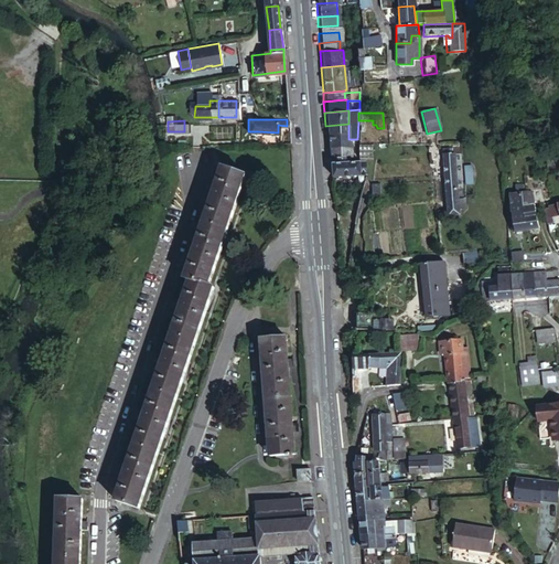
[(326,140),(348,139),(348,130),(326,132),(326,140)]
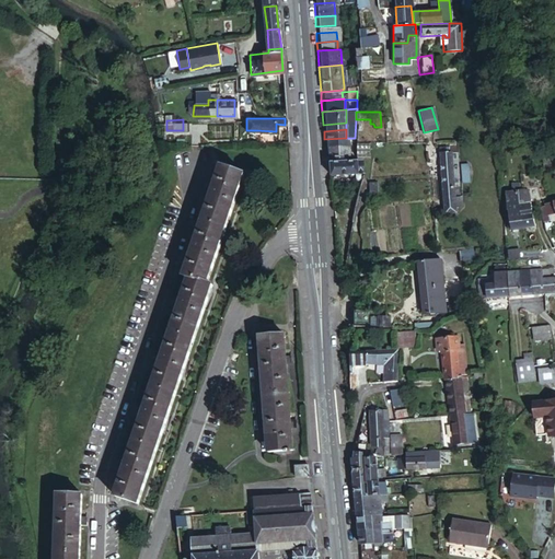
[(324,139),(325,156),(346,155),(346,138),(324,139)]
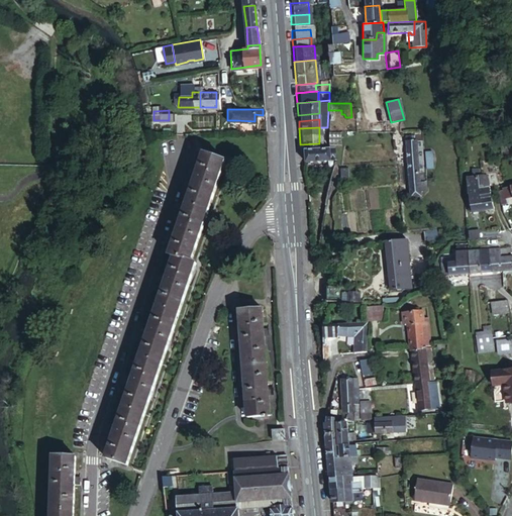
[(404,139),(407,182),(418,181),(414,139),(404,139)]
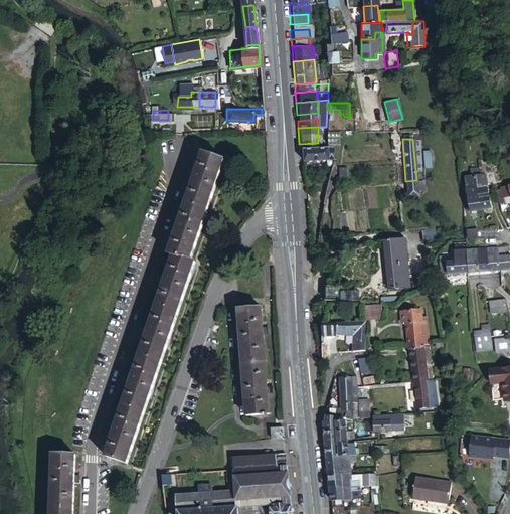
[(329,158),(333,158),(332,145),(325,146),(300,147),(300,160),(322,159),(329,158)]
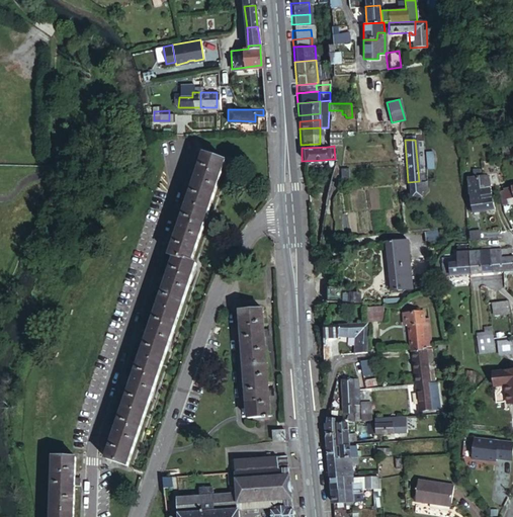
[(433,151),(424,152),(426,167),(434,166),(433,151)]
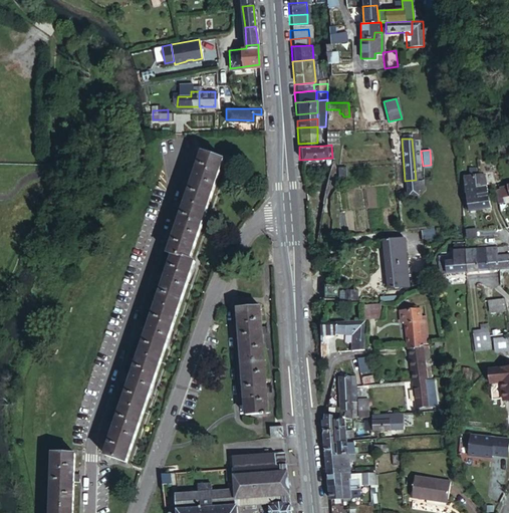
[(166,252),(171,254),(187,259),(222,158),(201,151),(166,252)]
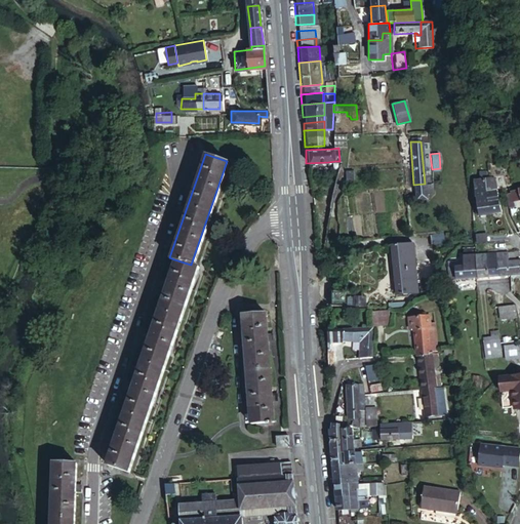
[(489,176),(481,177),(483,186),(487,212),(498,210),(492,177),(489,176)]
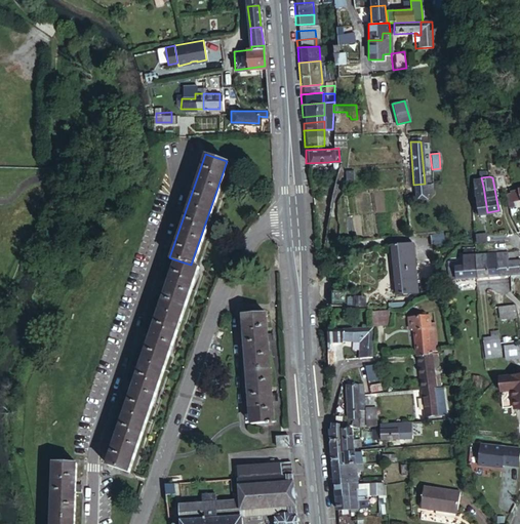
[(483,186),(481,177),(475,179),(470,180),(472,194),(470,195),(473,214),(477,214),(473,188),(483,186)]
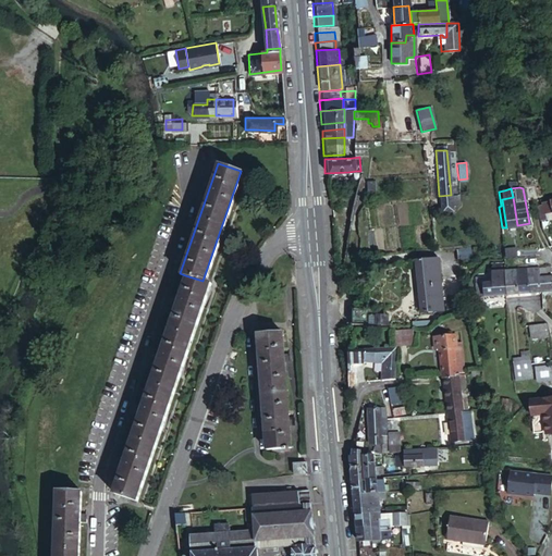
[(451,195),(439,196),(442,211),(452,211),(452,206),(451,195)]
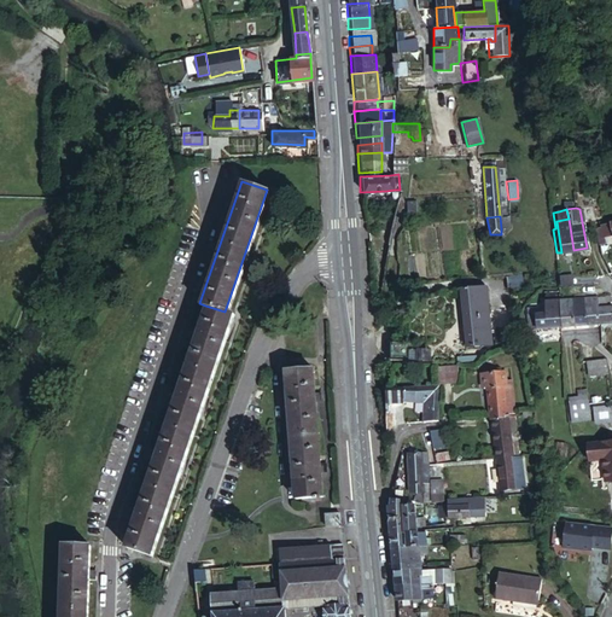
[(557,221),(561,252),(573,250),(569,219),(557,221)]
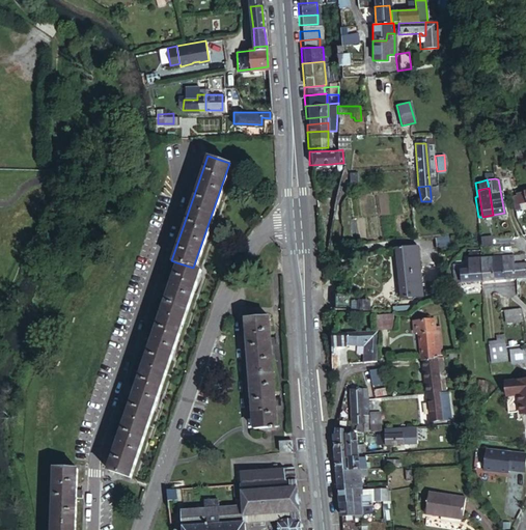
[(525,189),(514,192),(515,195),(510,195),(513,207),(517,206),(516,201),(524,200),(525,202),(525,189)]
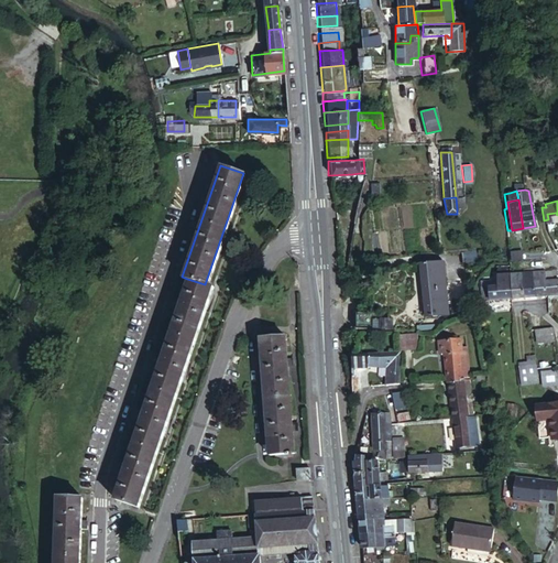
[(482,246),(483,257),(503,255),(502,244),(482,246)]
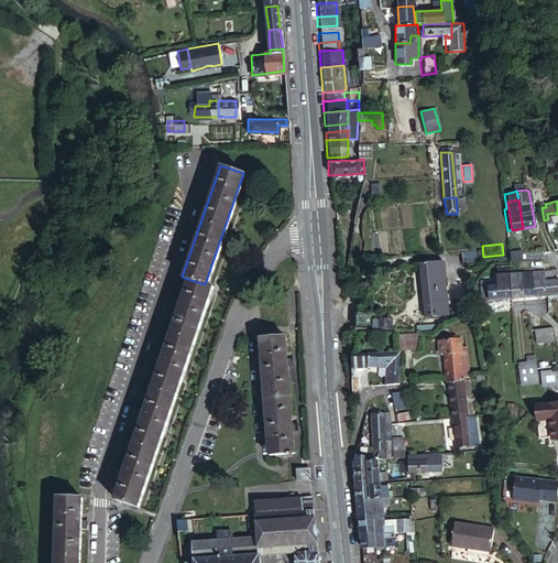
[(509,249),(510,258),(521,257),(520,249),(509,249)]
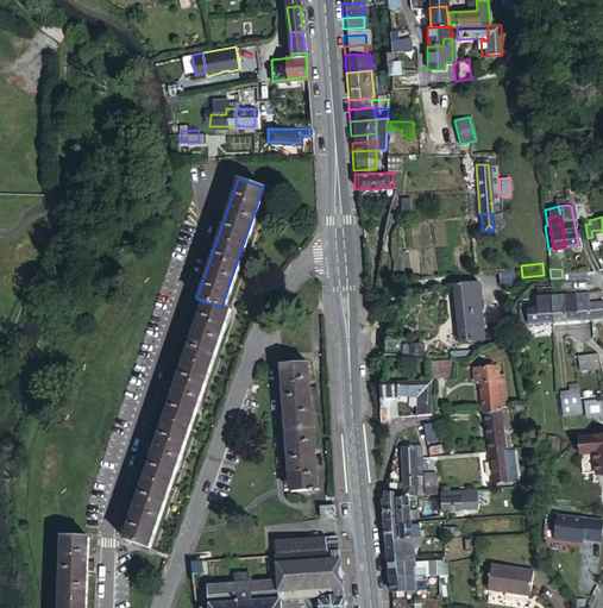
[(468,295),(476,294),(475,280),(450,282),(451,296),(468,295)]
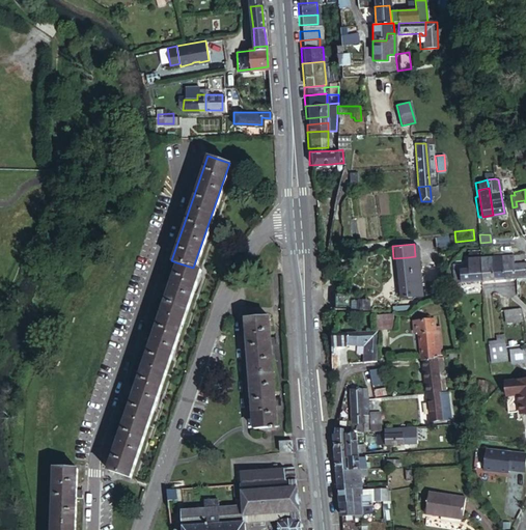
[(468,256),(478,255),(478,247),(467,248),(468,256)]
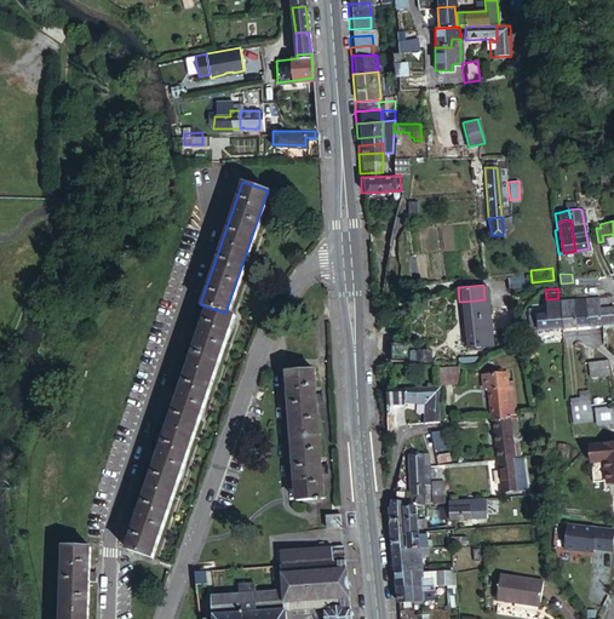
[(604,293),(596,294),(598,322),(613,320),(613,314),(613,304),(607,305),(604,293)]
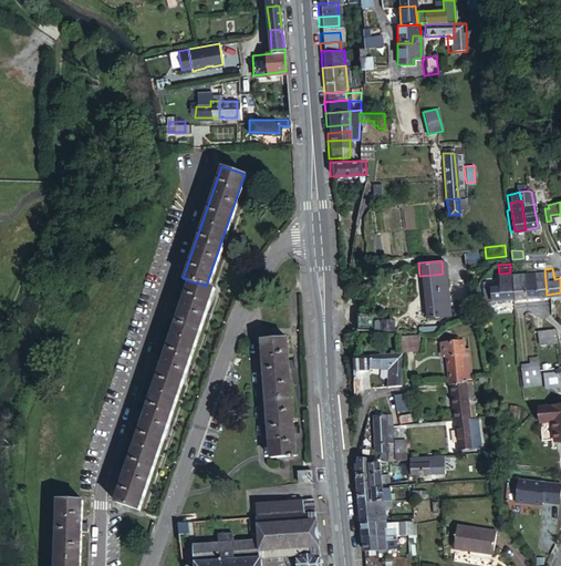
[(544,269),(534,270),(537,296),(547,295),(544,269)]
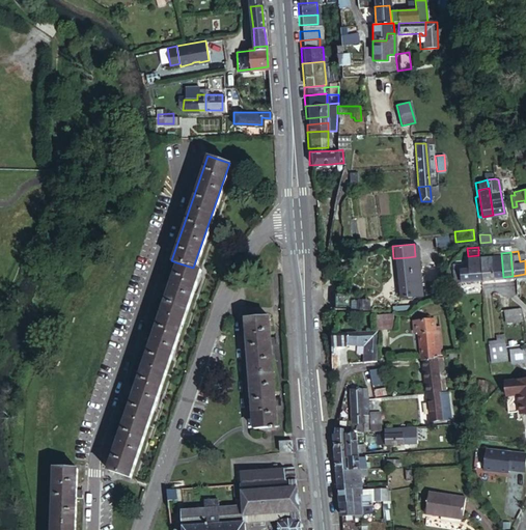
[(501,253),(491,254),(492,278),(503,277),(501,253)]
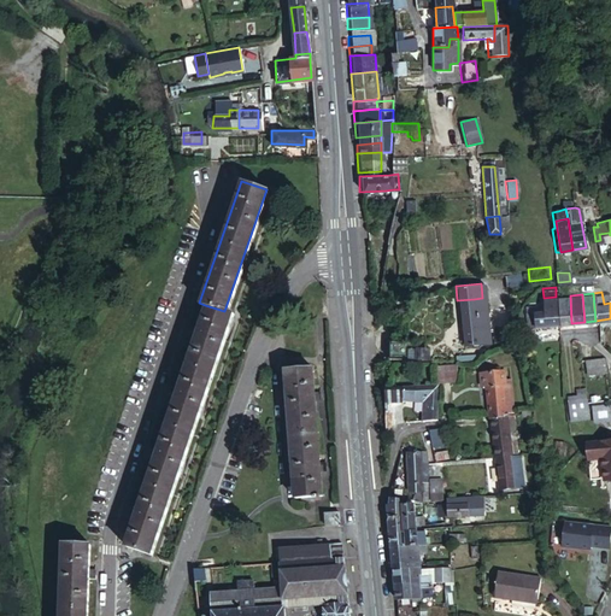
[(570,295),(556,297),(558,323),(571,323),(570,295)]
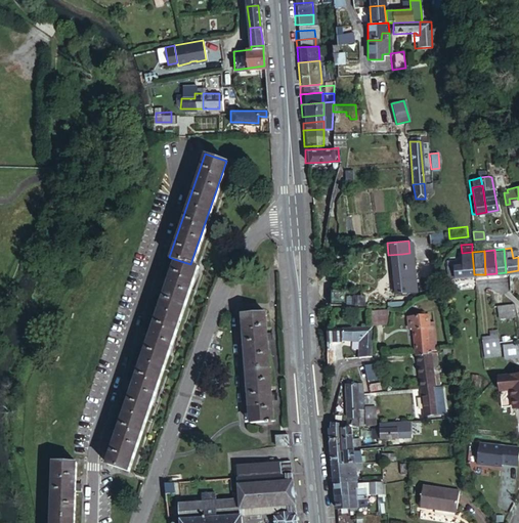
[(474,274),(472,252),(462,253),(462,263),(445,264),(446,277),(474,274)]
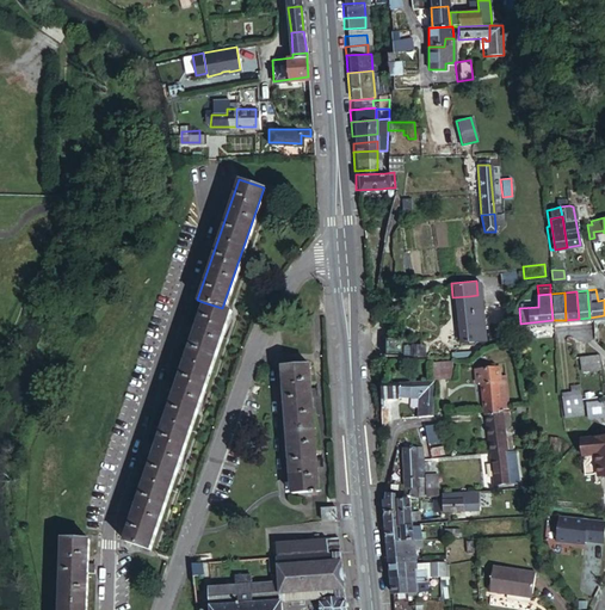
[(479,309),(477,295),(469,296),(452,297),(454,312),(476,310),(479,309)]
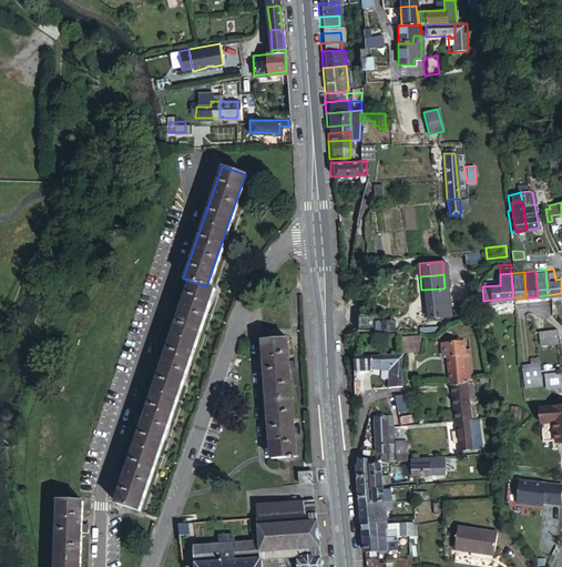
[(206,286),(188,281),(187,286),(113,499),(136,508),(213,289),(206,286)]
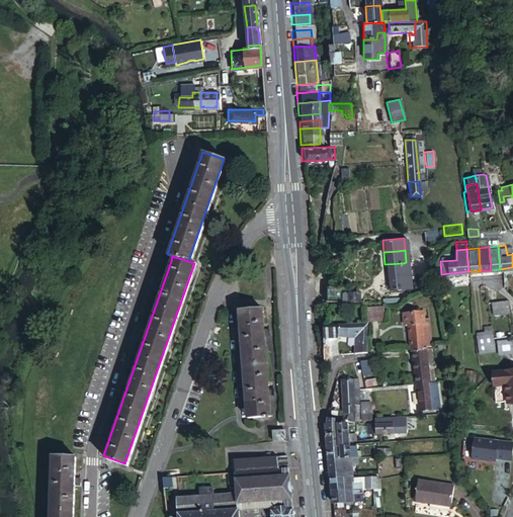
[(407,274),(406,262),(404,263),(385,264),(386,277),(407,274)]
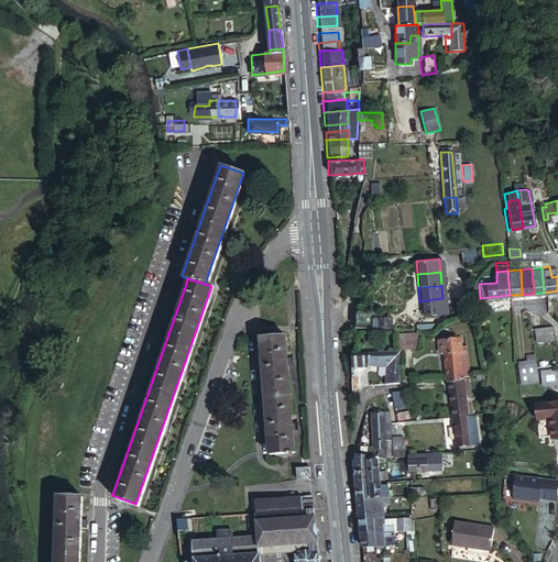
[(445,312),(442,298),(419,301),(420,313),(445,312)]
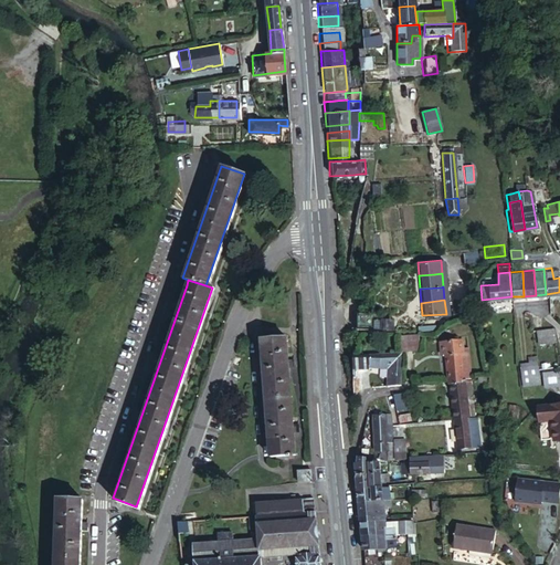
[(382,312),(349,313),(350,330),(383,328),(382,312)]
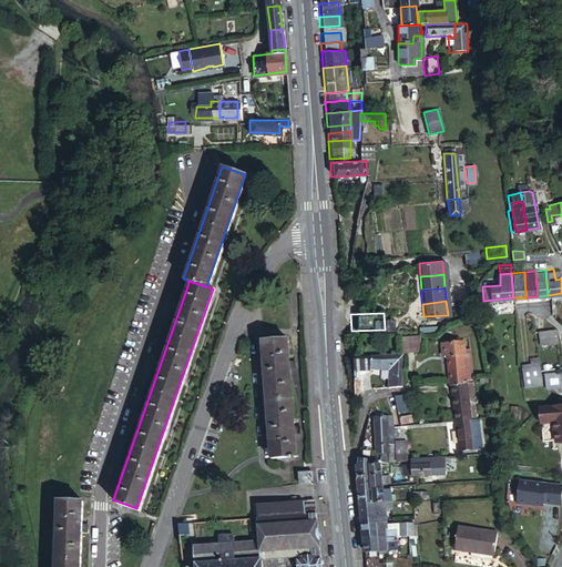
[(555,343),(554,328),(537,330),(539,345),(555,343)]
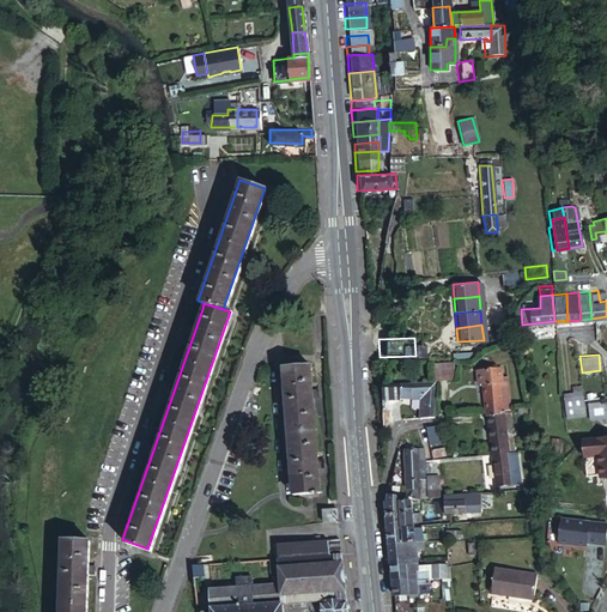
[(444,359),(430,361),(430,377),(445,376),(444,359)]
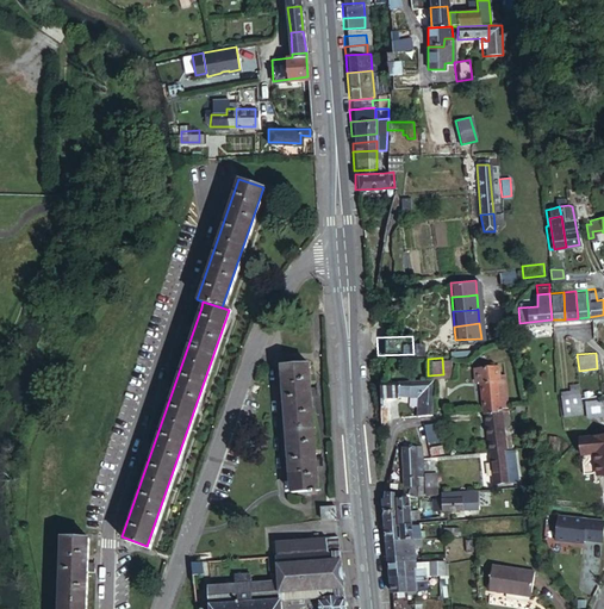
[(279,365),(287,490),(313,489),(305,362),(279,365)]
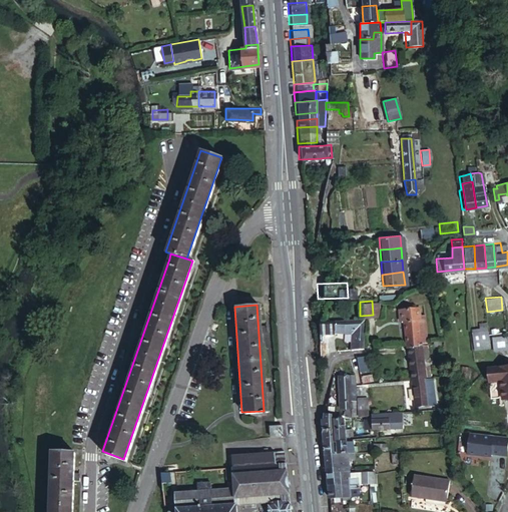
[(422,341),(424,341),(421,315),(417,315),(416,306),(396,309),(397,319),(400,319),(404,343),(422,341)]
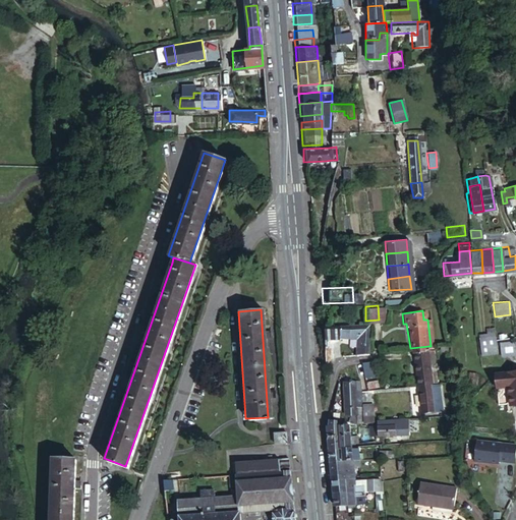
[(353,344),(353,353),(365,352),(367,322),(330,324),(331,329),(358,328),(358,344),(353,344)]
